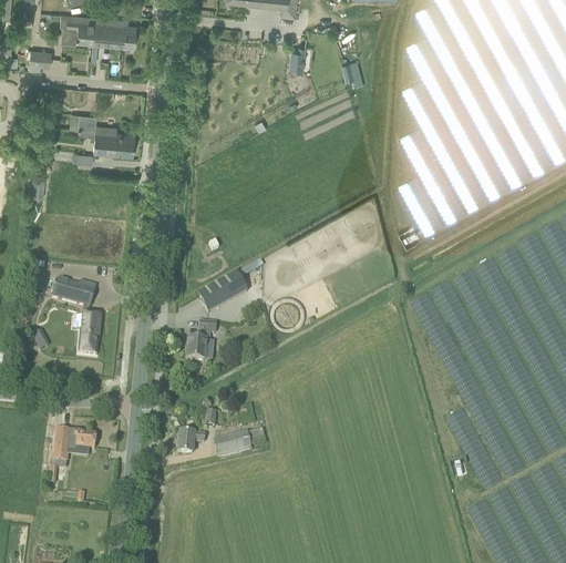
[(247,0),(283,3),(281,14),(296,16),(296,14),(297,4),(296,4),(296,0),(247,0)]
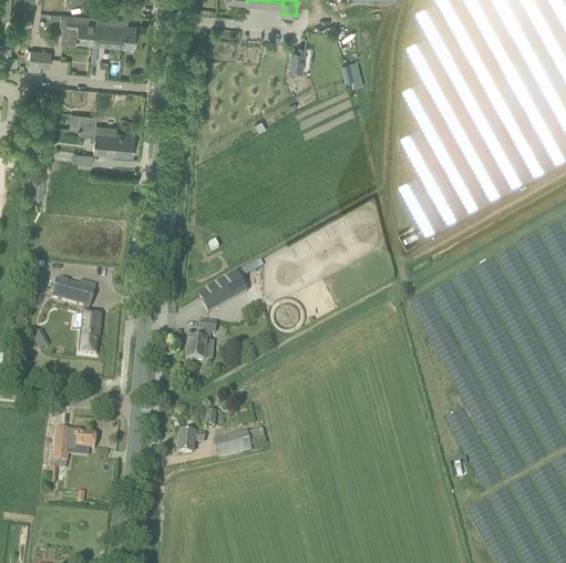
[(76,40),(76,38),(92,40),(94,13),(79,12),(64,10),(61,39),(76,40)]
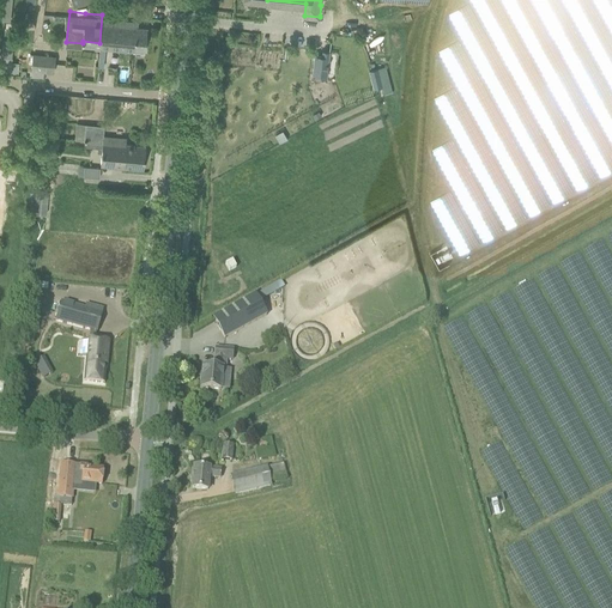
[(100,43),(133,47),(134,35),(123,34),(123,30),(120,29),(121,17),(102,14),(100,43)]
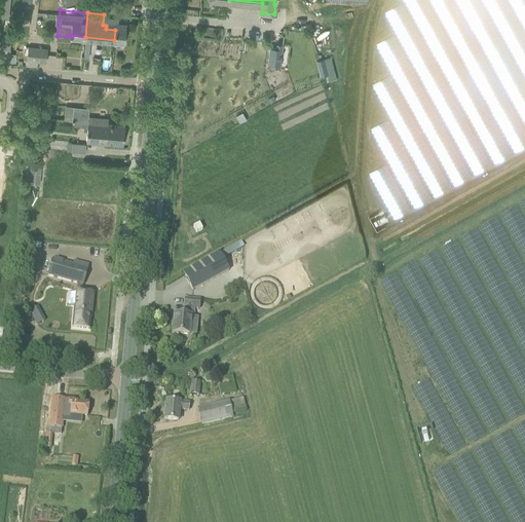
[(115,30),(114,40),(124,41),(126,21),(117,20),(117,15),(104,14),(103,25),(106,26),(106,29),(115,30)]
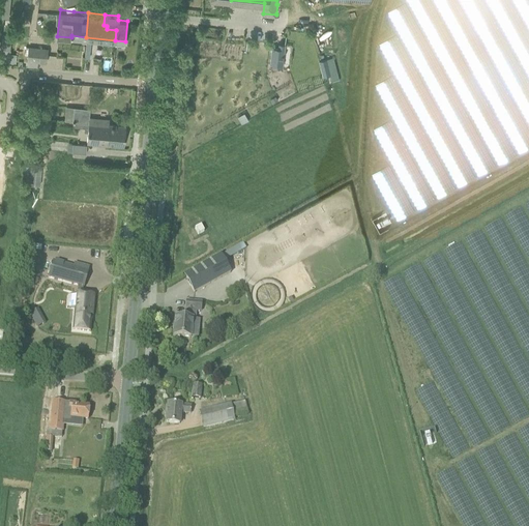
[(4,28),(4,39),(12,39),(13,28),(4,28)]
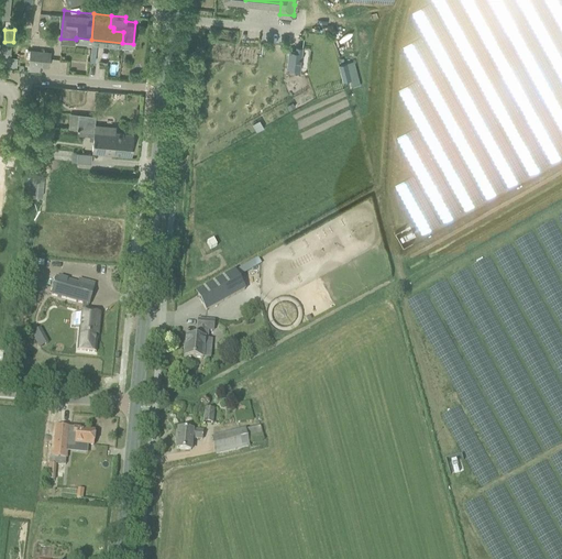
[(29,59),(42,61),(50,62),(52,48),(31,46),(29,59)]
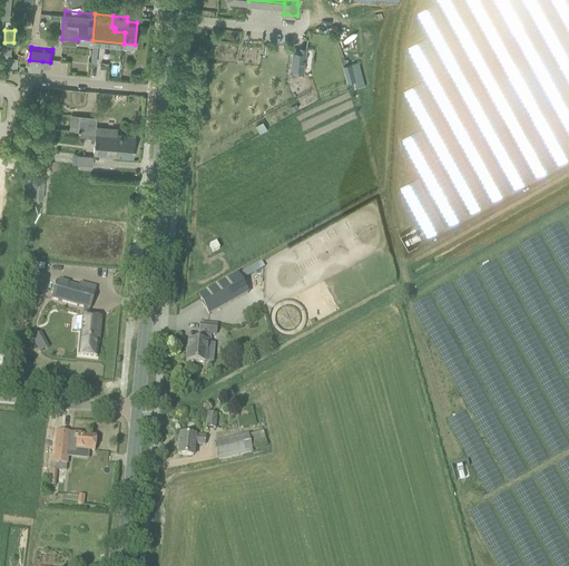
[(293,47),(291,65),(297,65),(297,68),(303,69),(306,48),(293,47)]
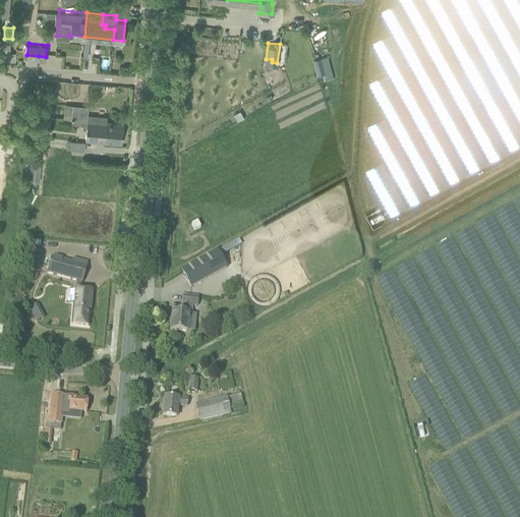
[(73,102),(72,117),(88,119),(88,117),(95,118),(95,121),(105,122),(104,129),(106,129),(105,138),(122,140),(124,120),(107,118),(108,114),(85,112),(87,103),(73,102)]
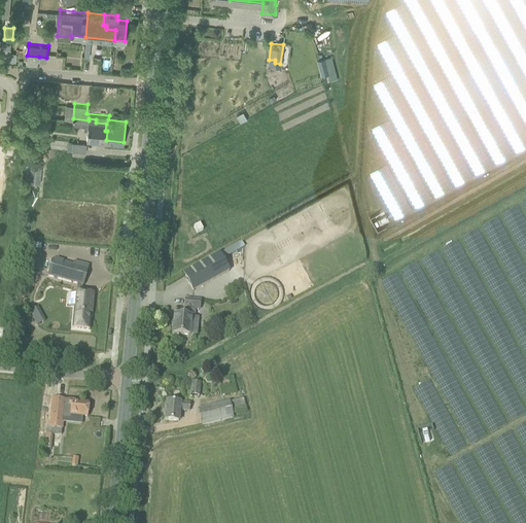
[(244,109),(237,112),(242,120),(248,116),(244,109)]
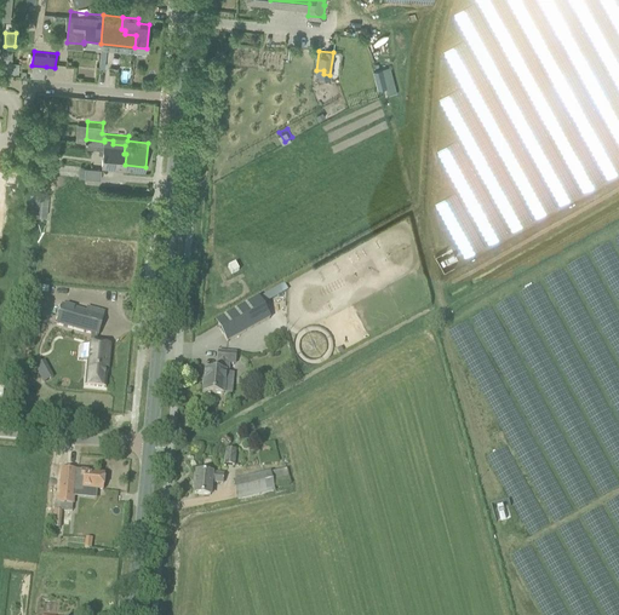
[(104,142),(102,162),(125,165),(126,154),(124,154),(125,145),(113,144),(113,141),(104,139),(104,142)]
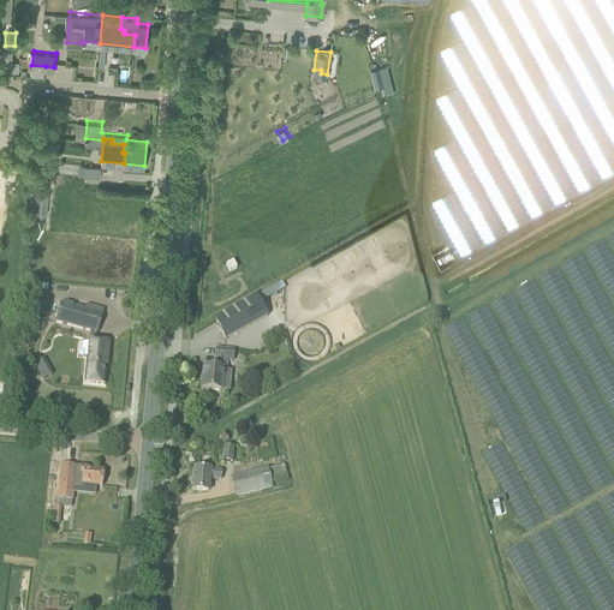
[(85,163),(84,173),(100,174),(101,166),(85,163)]
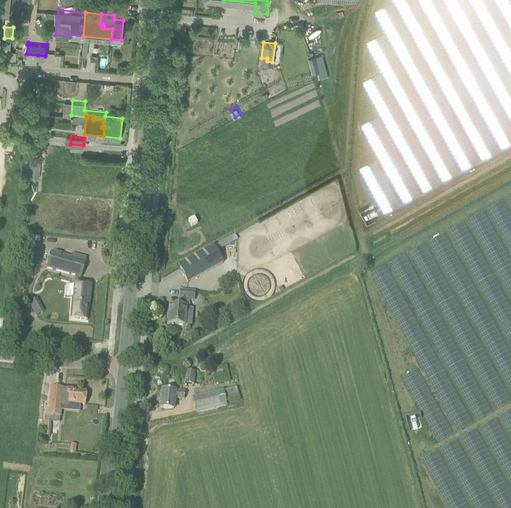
[(30,154),(28,174),(39,175),(41,155),(30,154)]
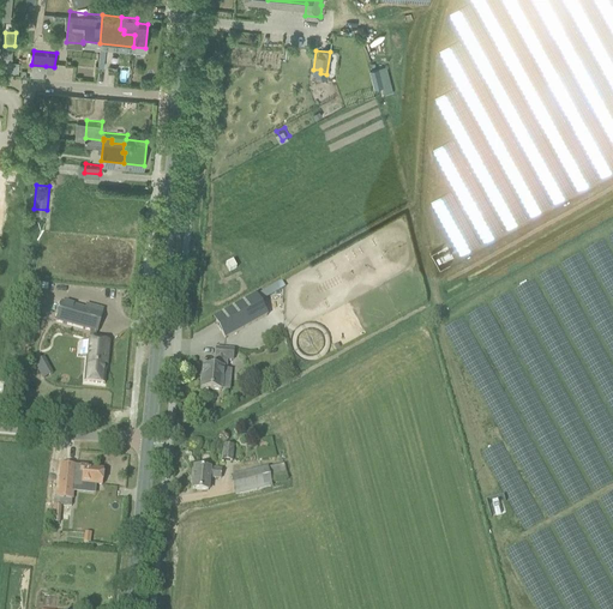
[(233,257),(227,260),(230,267),(238,263),(233,257)]
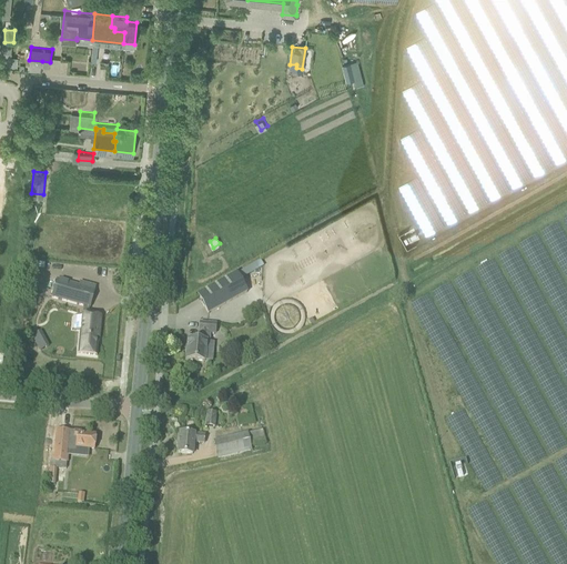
[(236,269),(199,290),(210,310),(247,288),(236,269)]
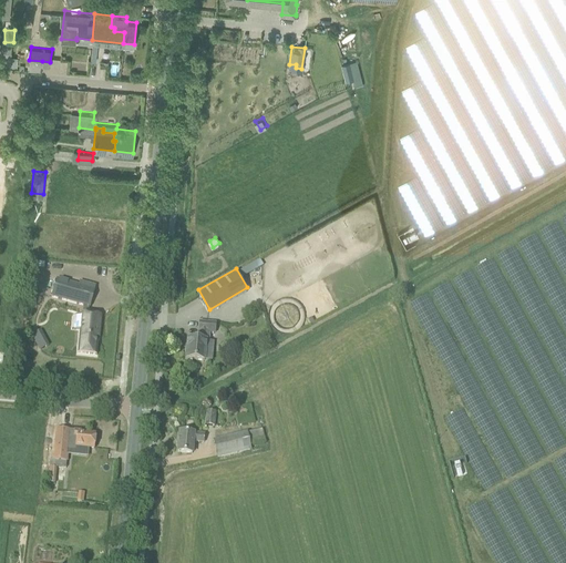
[(57,275),(52,293),(90,304),(91,304),(94,289),(80,285),(81,282),(79,280),(57,275)]
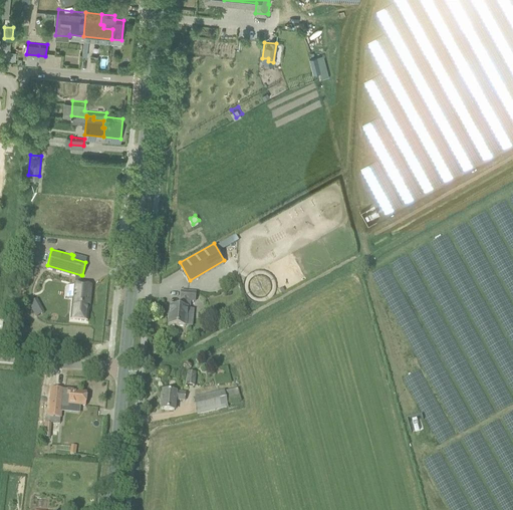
[(73,253),(72,258),(85,262),(87,257),(73,253)]
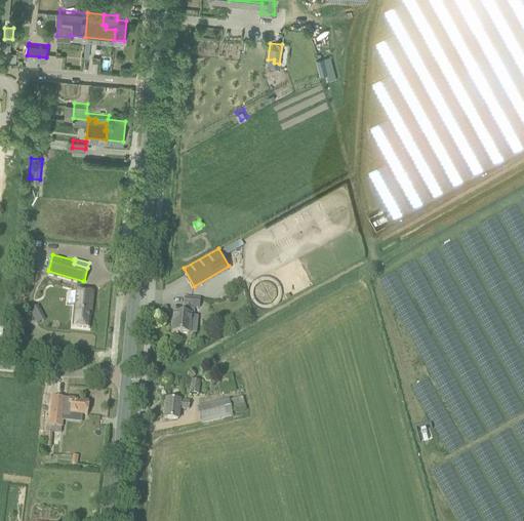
[(27,276),(19,275),(18,283),(26,284),(27,276)]
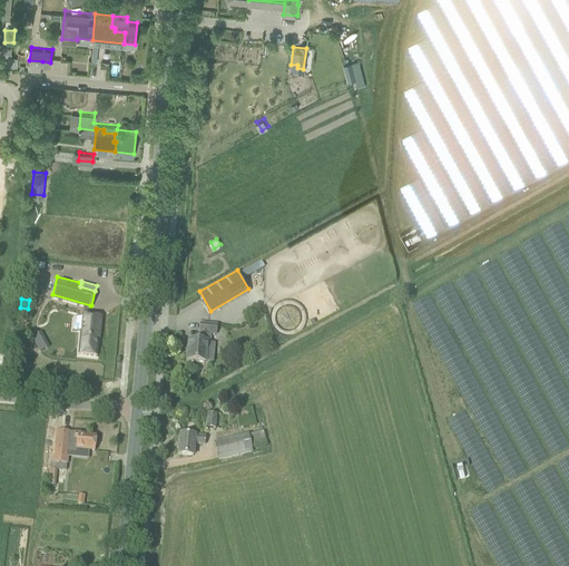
[(80,333),(79,351),(98,353),(99,337),(100,337),(102,313),(89,312),(90,305),(85,303),(84,312),(82,312),(82,315),(81,319),(80,328),(80,333)]
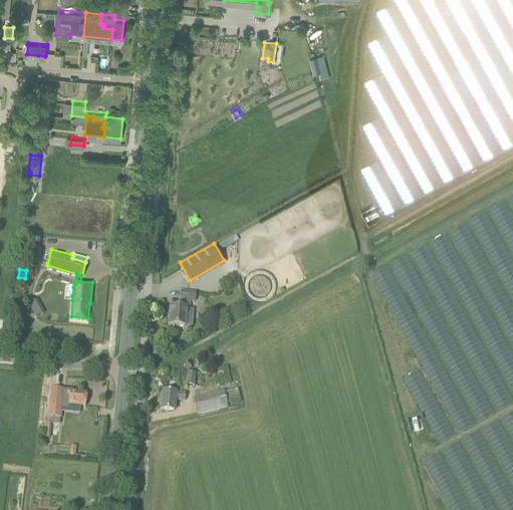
[(72,300),(73,287),(66,286),(65,299),(72,300)]
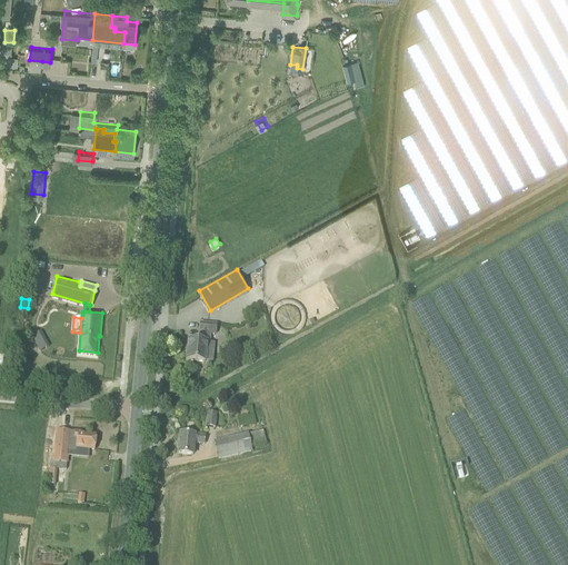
[(218,321),(212,320),(201,319),(200,328),(201,328),(200,337),(189,336),(188,356),(206,358),(208,329),(217,329),(218,321)]
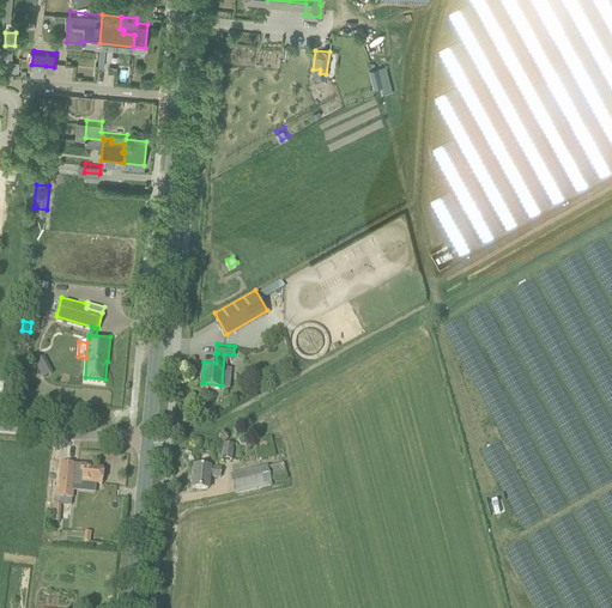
[(46,353),(36,358),(44,375),(54,370),(46,353)]
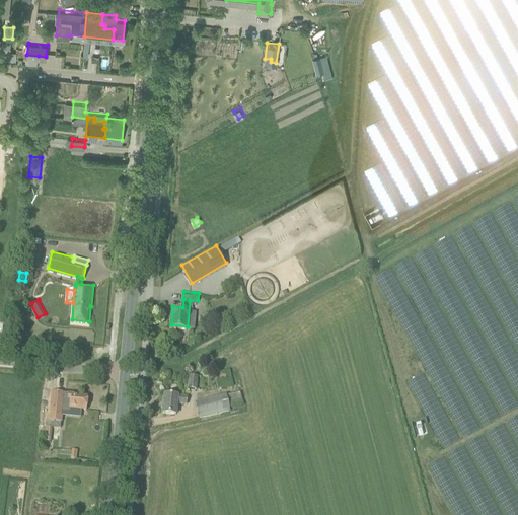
[(245,314),(248,308),(242,305),(240,311),(245,314)]
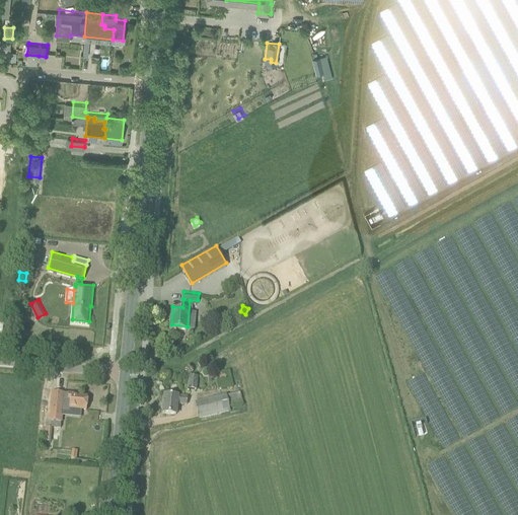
[(76,341),(96,342),(96,330),(76,330),(76,341)]
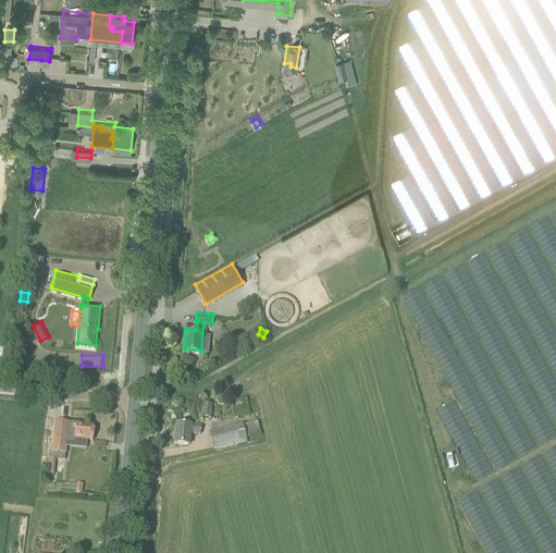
[(204,401),(202,414),(211,415),(212,401),(204,401)]
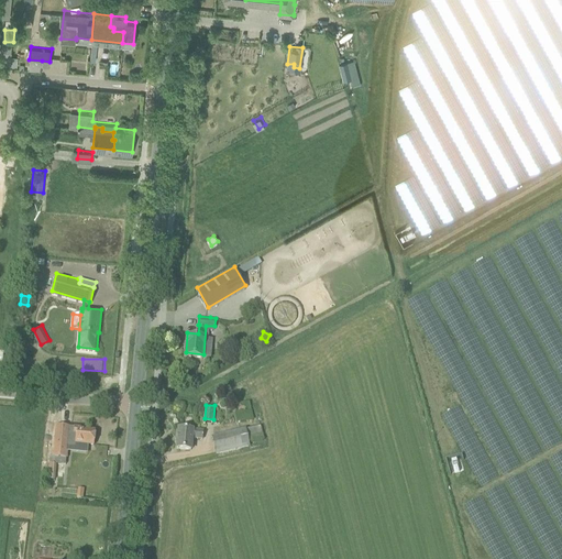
[(238,419),(254,416),(252,405),(235,408),(238,419)]
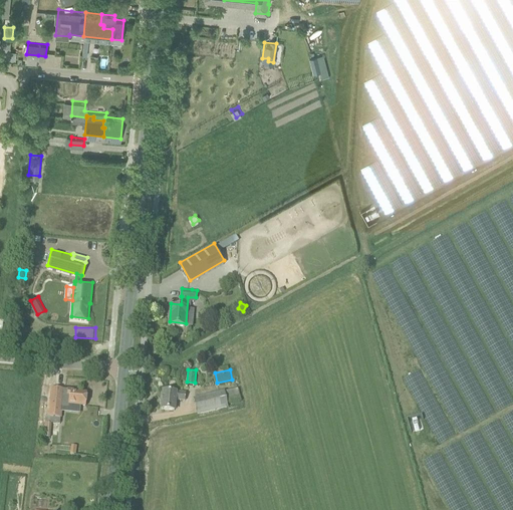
[(78,388),(51,385),(48,415),(60,415),(62,400),(86,403),(87,391),(78,390),(78,388)]
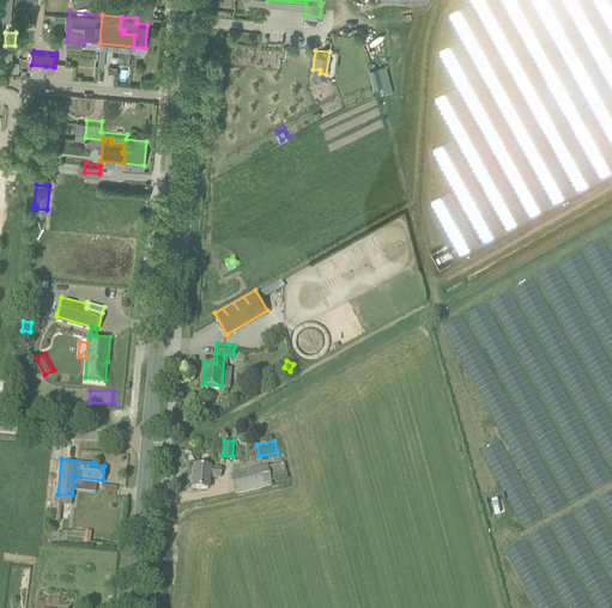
[(193,484),(205,485),(208,486),(210,473),(222,473),(222,464),(210,464),(211,463),(195,462),(193,484)]
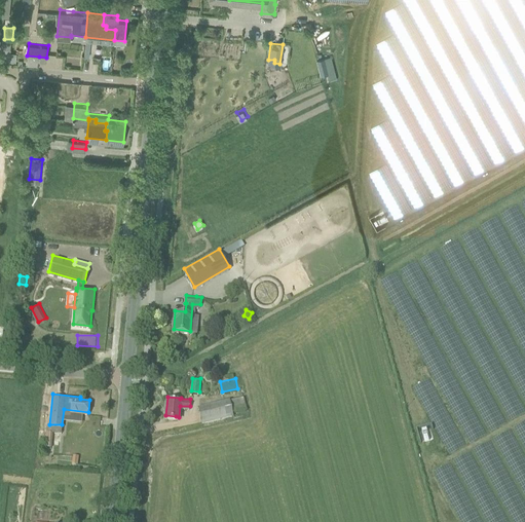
[(197,405),(201,421),(233,414),(229,398),(197,405)]
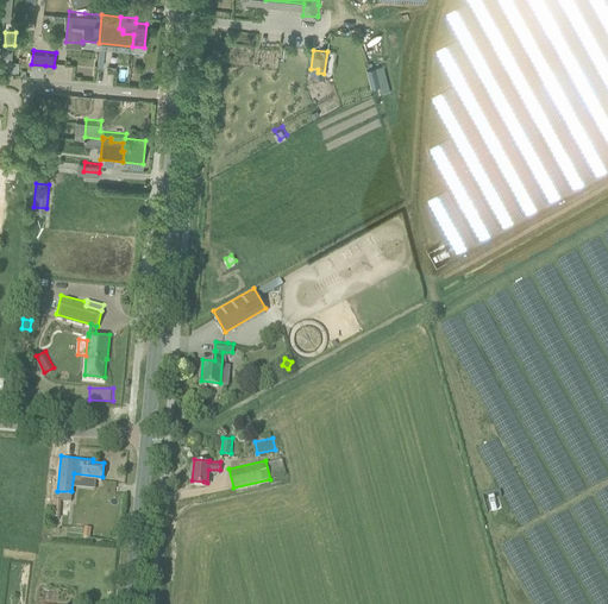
[(55,497),(52,521),(51,521),(51,528),(57,528),(57,522),(60,522),(62,497),(55,497)]
